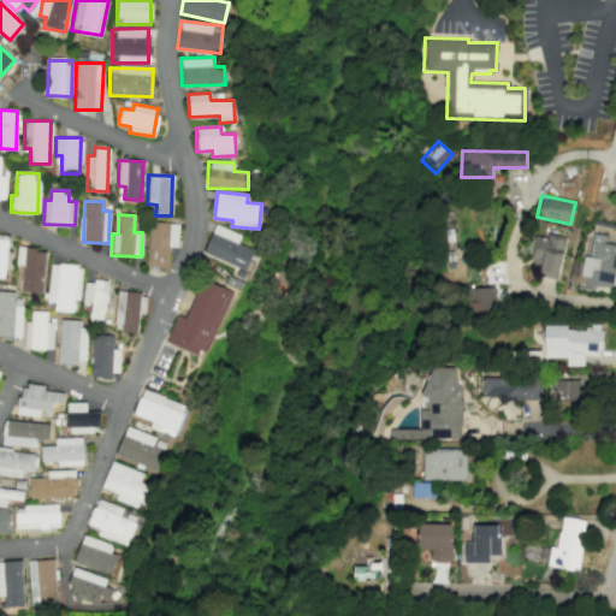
[(167,247),(177,247),(178,223),(148,221),(147,267),(167,267),(167,247)]
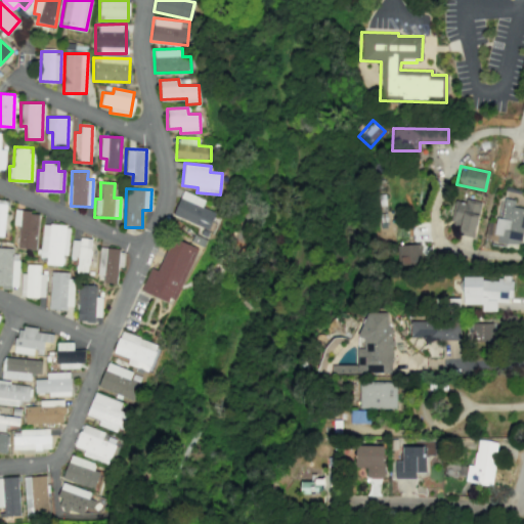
[(205,200),(182,190),(172,215),(208,230),(216,213),(202,207),(205,200)]
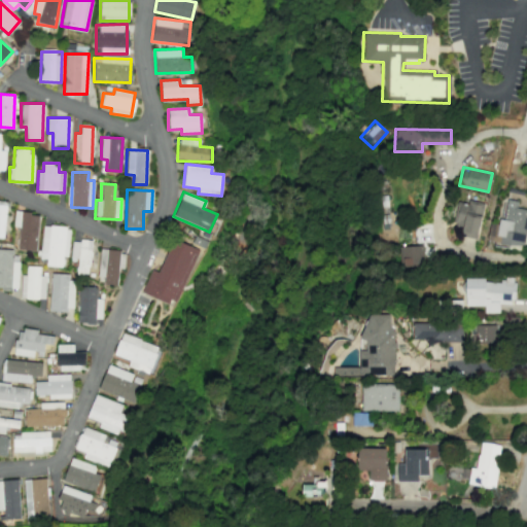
[(518,202),(502,199),(495,242),(522,246),(526,215),(526,209),(517,208),(518,202)]
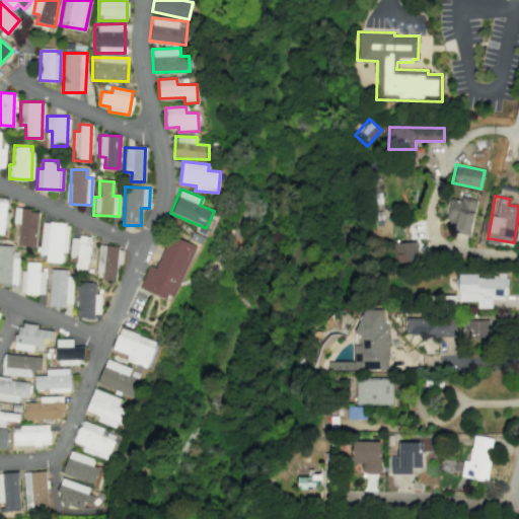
[(455,223),(453,232),(468,235),(475,200),(460,197),(459,200),(450,199),(446,221),(455,223)]
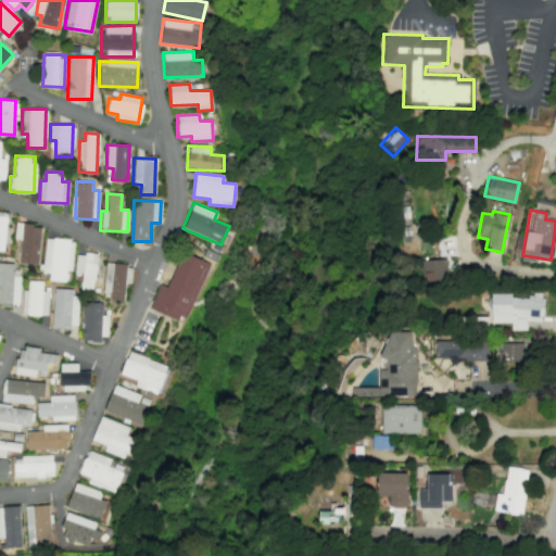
[(20,263),(39,264),(40,225),(15,224),(14,239),(20,240),(20,263)]
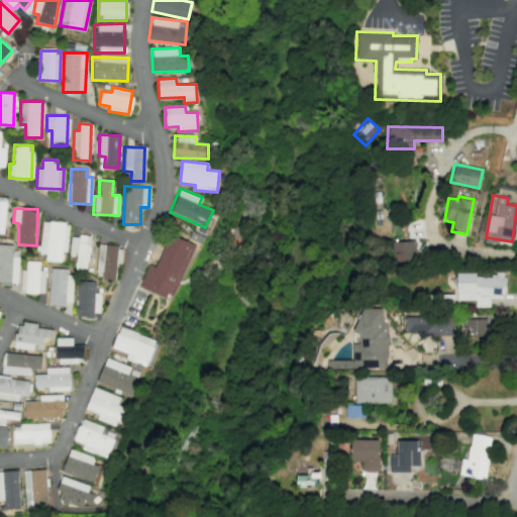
[(45,261),(62,262),(62,251),(66,251),(68,223),(40,221),(39,253),(45,253),(45,261)]
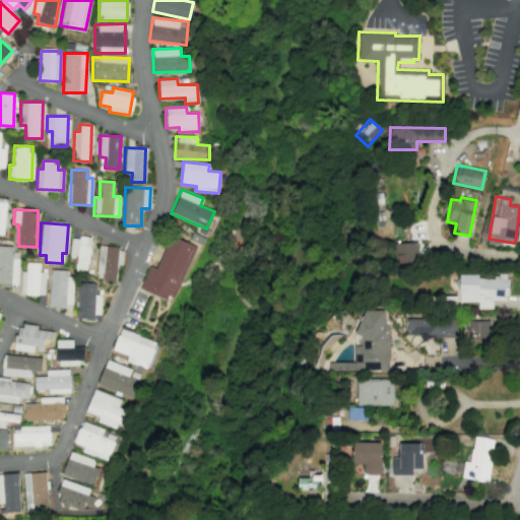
[(196,246),(170,236),(156,269),(148,266),(140,287),(174,302),(196,246)]
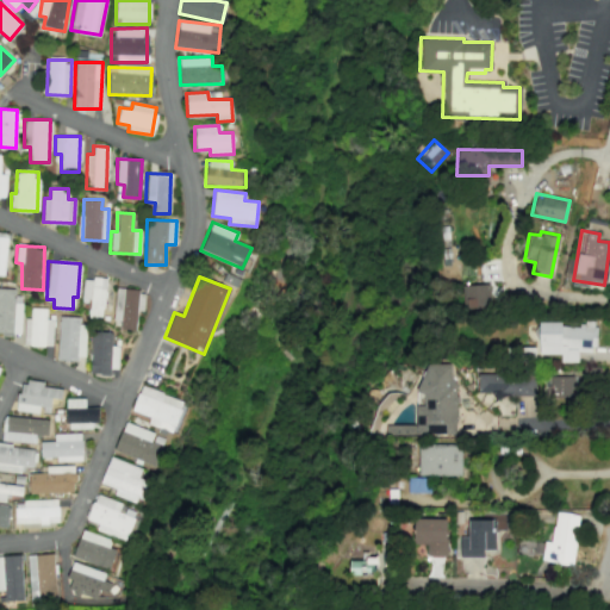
[(89,302),(88,317),(104,318),(105,279),(82,278),(82,300),(89,302)]
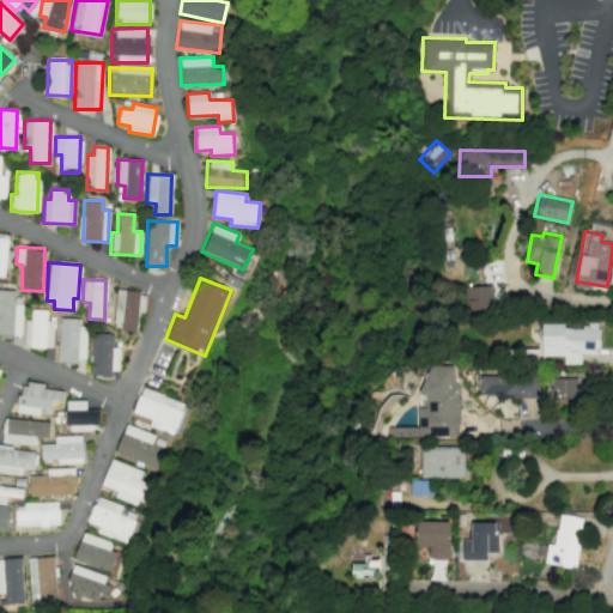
[(466,311),(492,310),(492,286),(465,286),(466,311)]
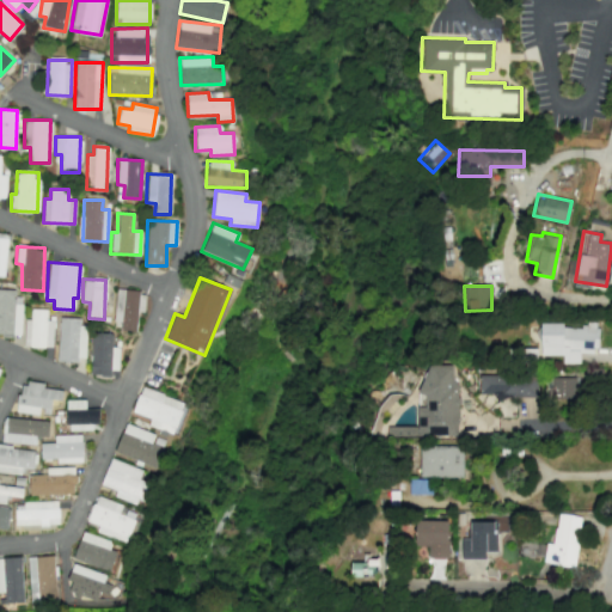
[(0,335),(20,336),(22,304),(14,304),(14,289),(0,289),(0,335)]
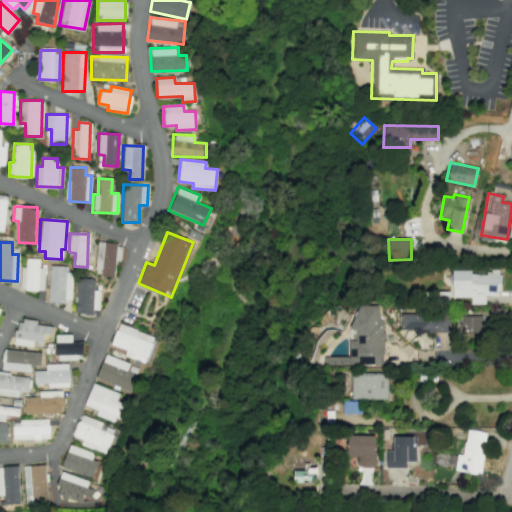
[(121,243),(96,242),(95,275),(114,276),(114,261),(120,261),(121,243)]
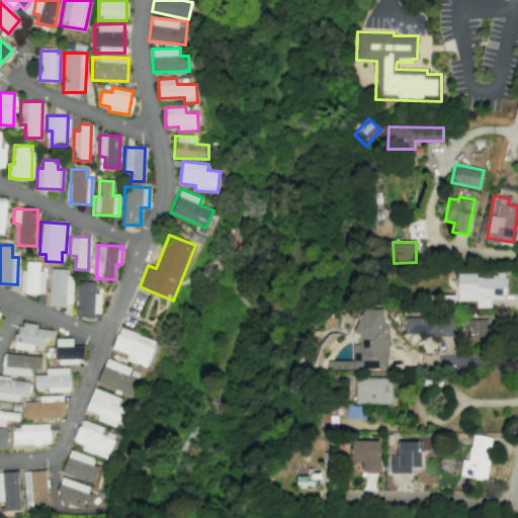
[(20,270),(19,293),(45,294),(45,271),(39,271),(39,262),(25,261),(25,270),(20,270)]
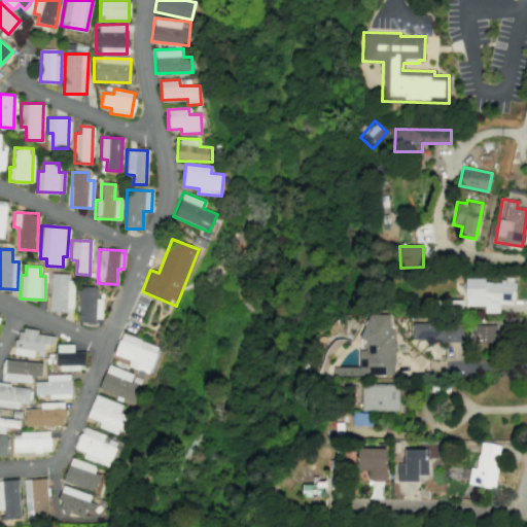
[(49,311),(72,311),(73,274),(50,274),(49,311)]
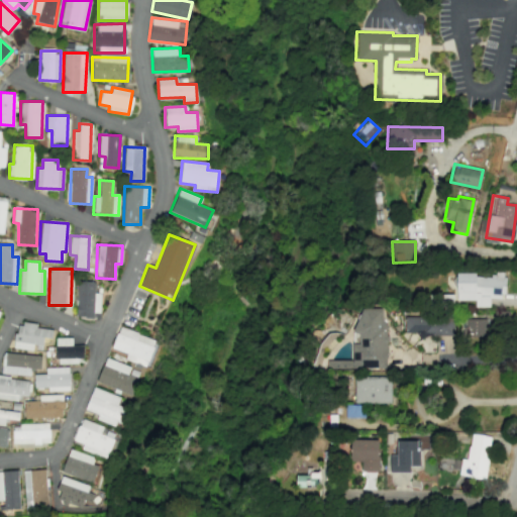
[(456,273),(456,300),(475,300),(475,306),(489,307),(489,298),(504,299),(504,275),(456,273)]
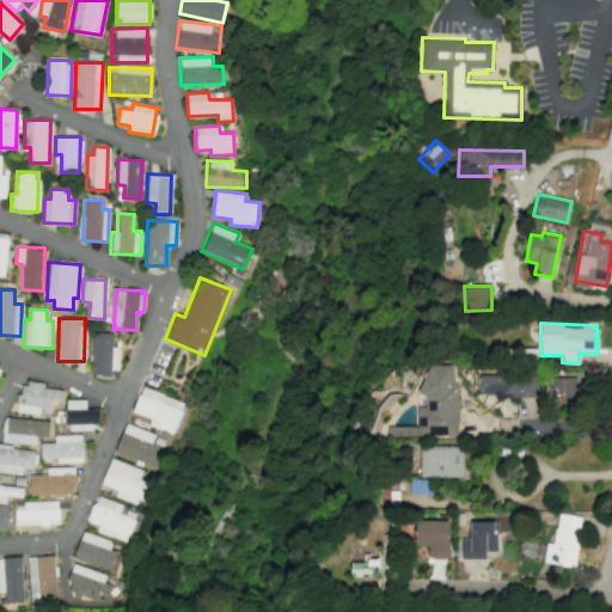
[(118,347),(111,347),(112,334),(91,332),(90,374),(117,374),(118,347)]
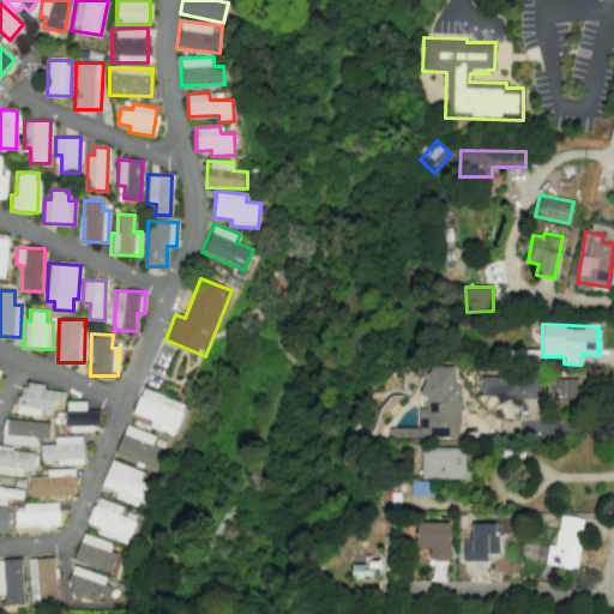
[(389,438),(458,438),(458,366),(425,366),(425,396),(428,396),(428,408),(419,408),(419,428),(389,428),(389,438)]
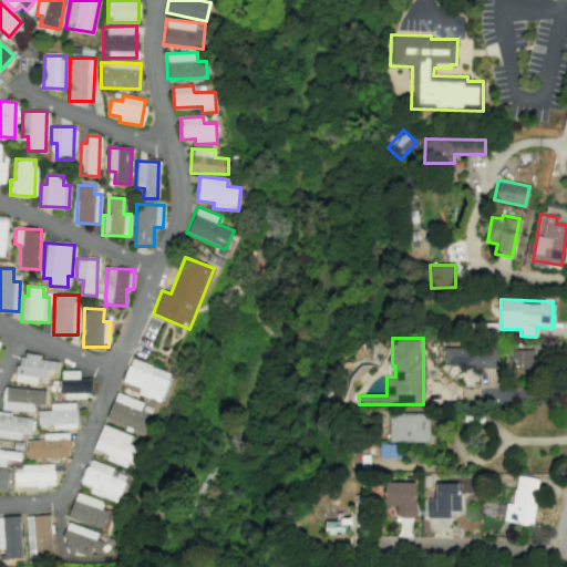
[(496,369),(497,348),(444,347),(443,364),(457,366),(457,368),(496,369)]
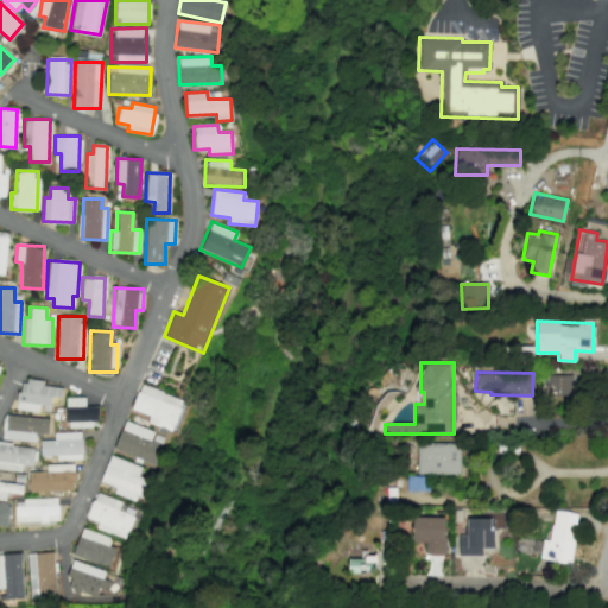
[(571,375),(544,374),(543,396),(571,396),(571,375)]
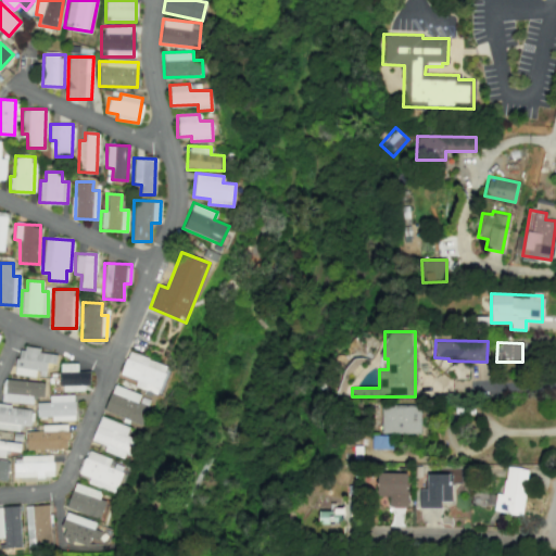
[(57,355),(38,352),(39,348),(20,345),(15,374),(35,377),(36,370),(46,373),(47,363),(55,364),(57,355)]
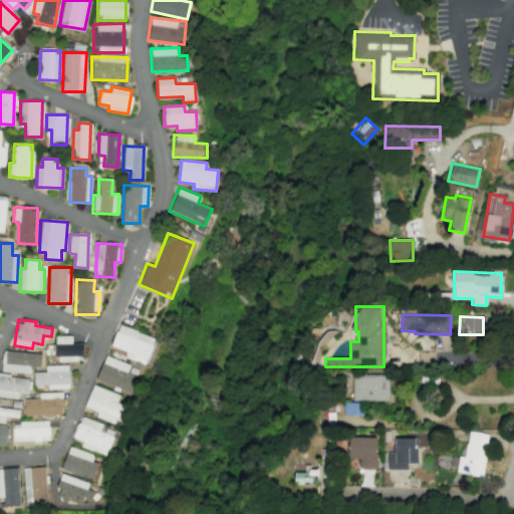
[(111,345),(126,350),(124,357),(149,364),(157,338),(117,325),(111,345)]
